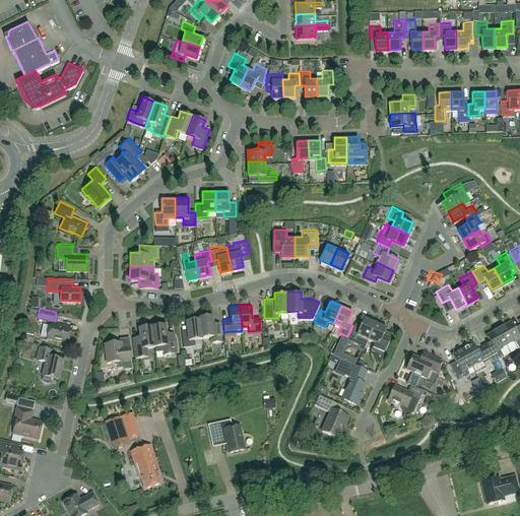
[(212,314),(199,315),(201,336),(201,335),(209,334),(210,340),(220,339),(219,325),(218,320),(212,321),(212,314)]
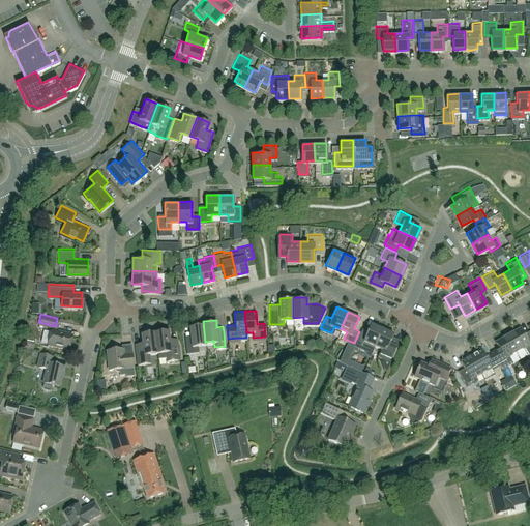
[(205,343),(203,321),(202,322),(203,324),(189,325),(190,338),(184,338),(186,351),(199,350),(198,344),(205,343)]
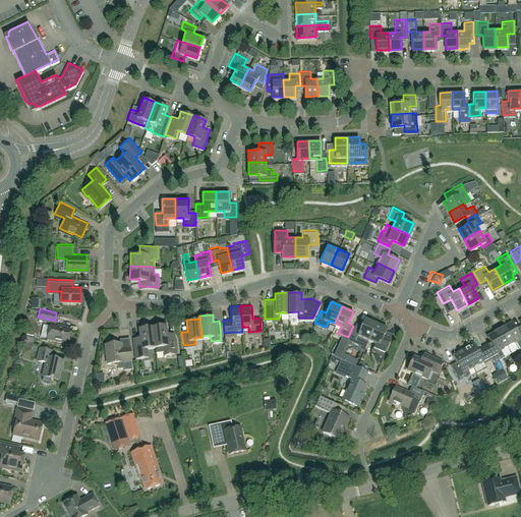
[(348,337),(348,338),(358,343),(362,348),(363,349),(368,338),(375,322),(364,317),(359,329),(353,326),(348,337)]
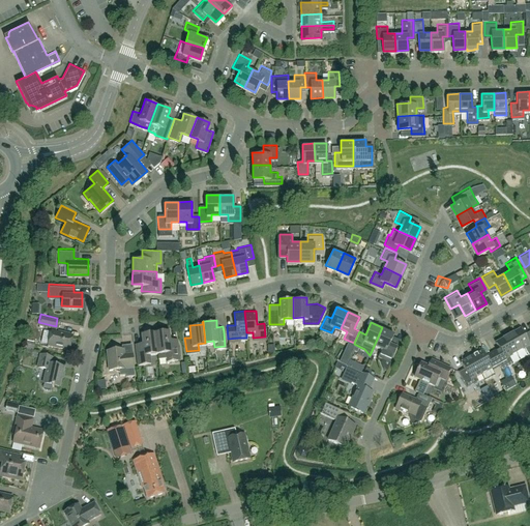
[(529,333),(525,337),(520,326),(507,332),(521,356),(529,350),(529,333)]
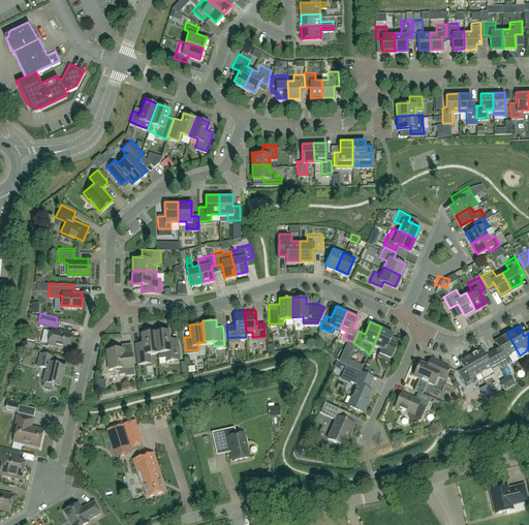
[(48,342),(68,347),(72,332),(51,327),(48,342)]
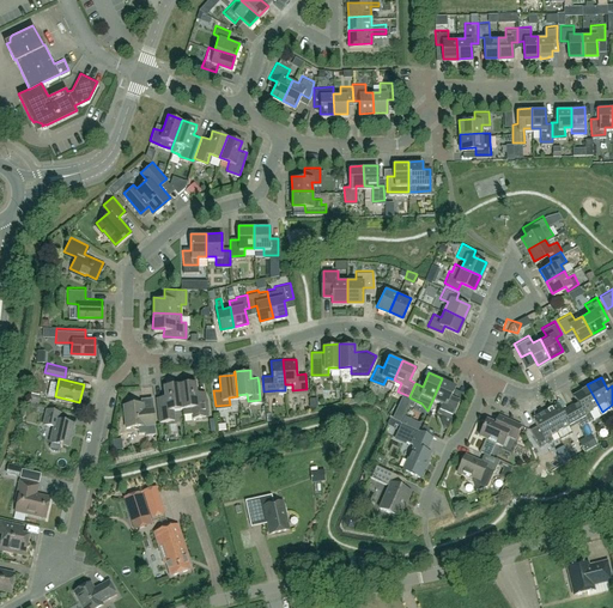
[(442,378),(434,397),(441,401),(436,409),(451,417),(457,402),(448,399),(455,383),(442,378)]
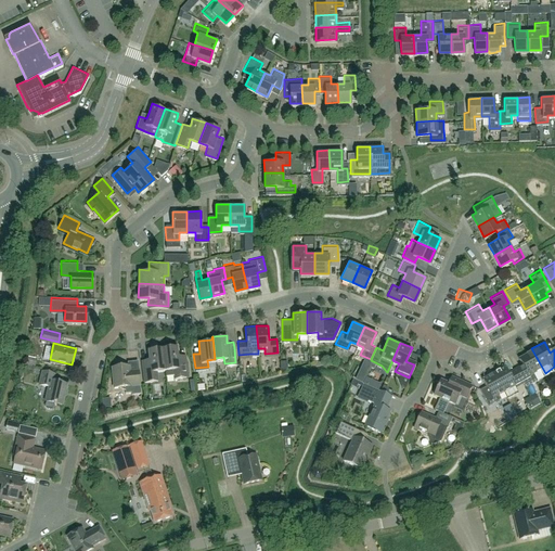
[(176,345),(162,346),(165,368),(165,373),(173,372),(175,375),(186,374),(184,354),(177,354),(176,345)]
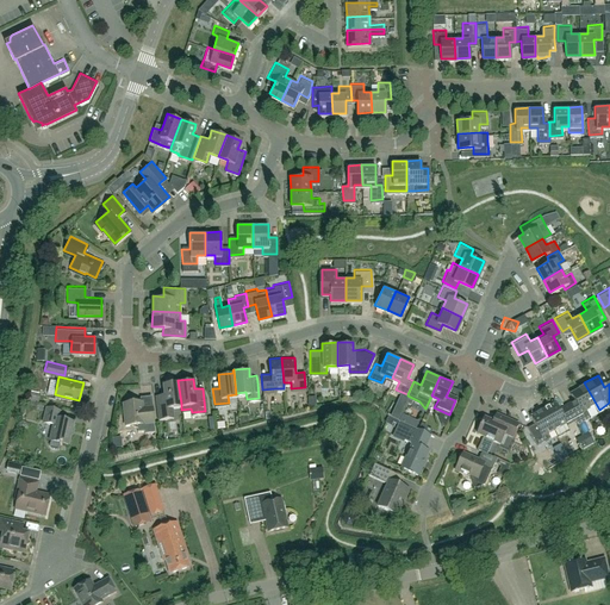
[(181,404),(178,380),(162,382),(163,392),(155,393),(159,416),(173,415),(172,405),(181,404)]
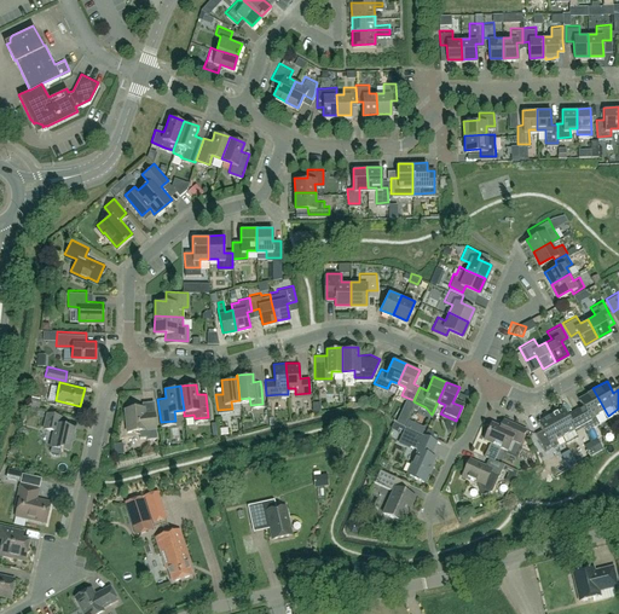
[(583,404),(574,409),(577,413),(583,422),(585,428),(599,421),(608,416),(593,388),(578,397),(583,404)]
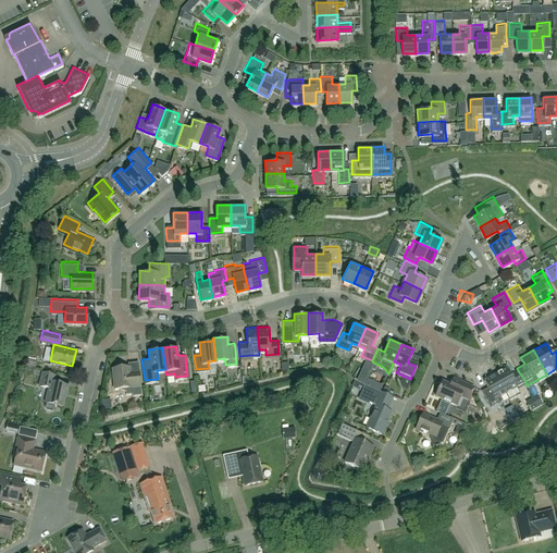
[(139,383),(138,368),(138,369),(130,370),(128,365),(112,366),(114,386),(124,385),(125,392),(131,391),(132,393),(140,392),(139,383)]
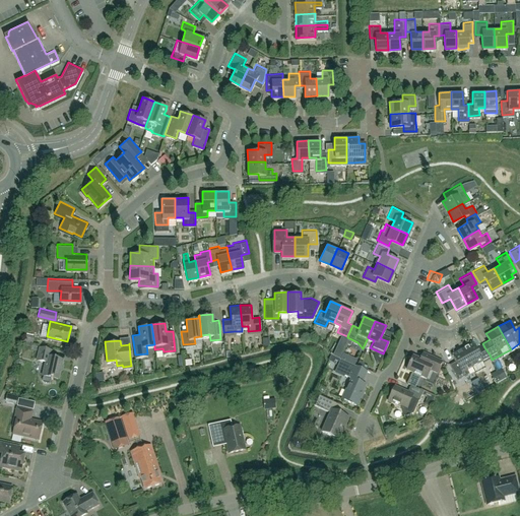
[(472,340),(462,346),(471,365),(488,356),(490,355),(484,347),(482,343),(481,344),(476,347),(472,340)]
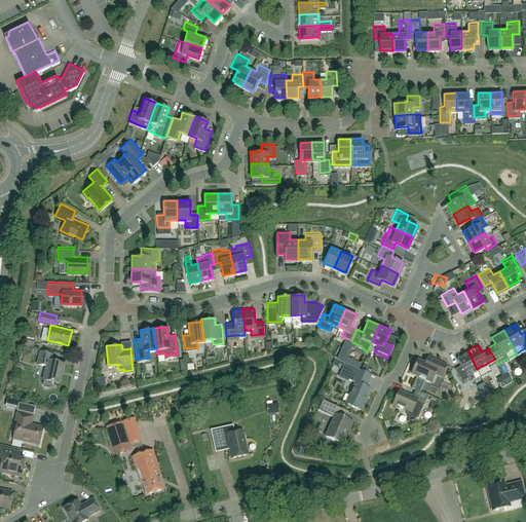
[(64,367),(61,367),(63,361),(50,358),(51,351),(39,348),(36,362),(45,364),(42,381),(43,383),(48,384),(50,383),(51,379),(58,381),(60,372),(63,373),(64,367)]
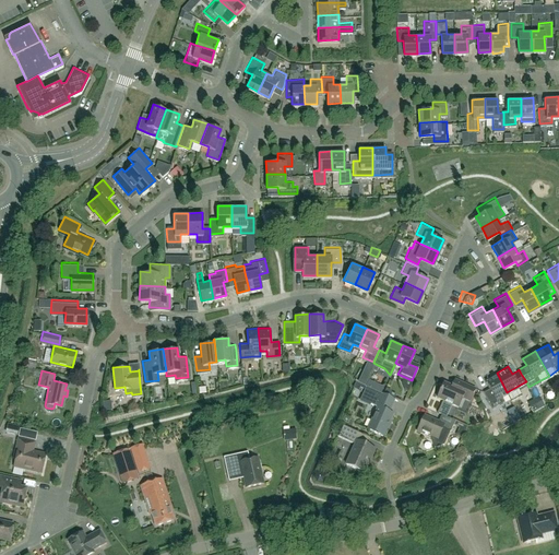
[(507,392),(497,373),(485,379),(488,386),(483,389),(491,405),(503,399),(501,394),(507,392)]
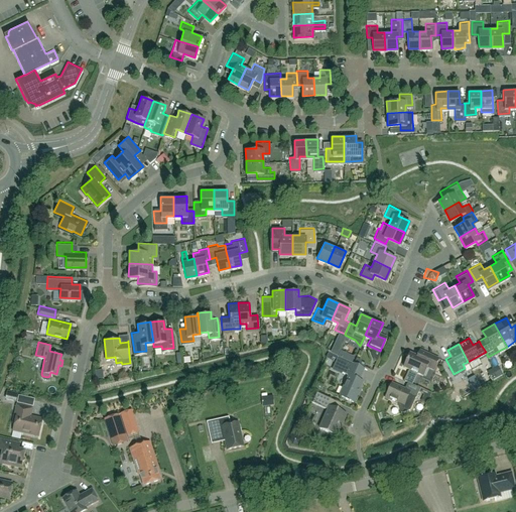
[(409,350),(403,364),(422,373),(426,364),(432,367),(437,355),(423,349),(418,347),(416,353),(409,350)]
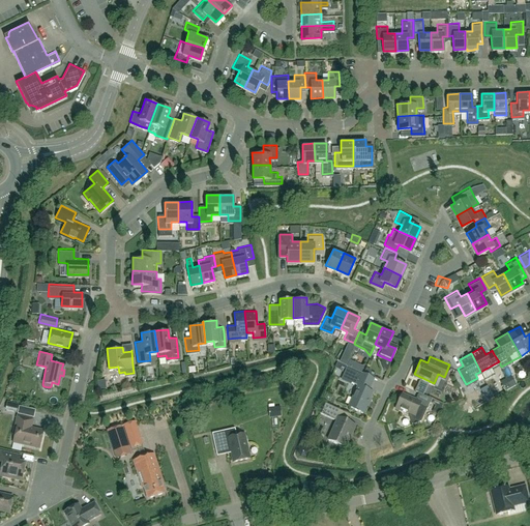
[(376,377),(361,370),(344,361),(339,374),(348,378),(349,377),(358,381),(348,404),(362,410),(372,389),(367,387),(373,376),(376,377)]
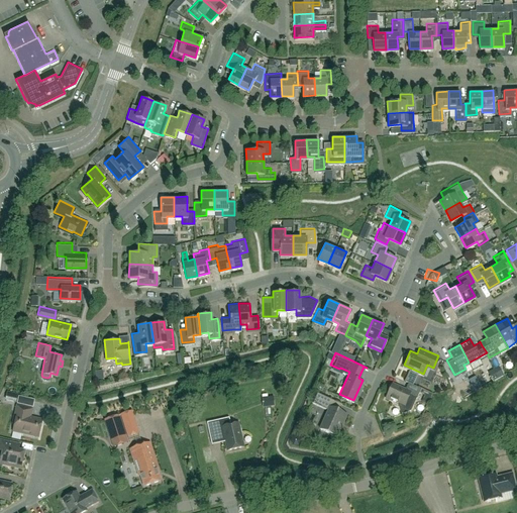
[(405,387),(392,381),(385,395),(392,398),(395,399),(395,400),(398,401),(401,411),(410,408),(416,395),(420,386),(408,380),(405,387)]
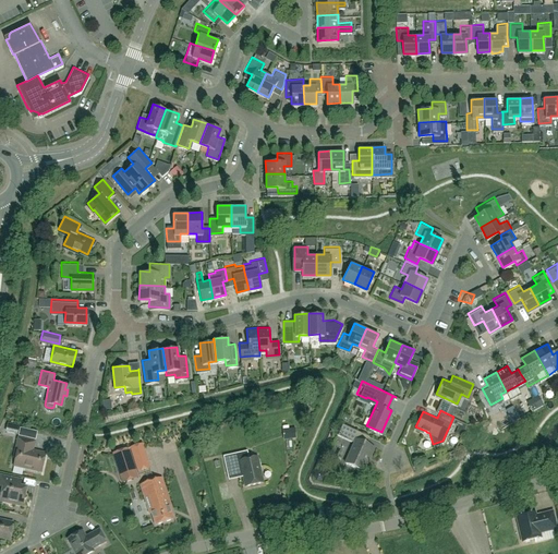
[(356,428),(342,421),(337,432),(351,438),(356,428)]
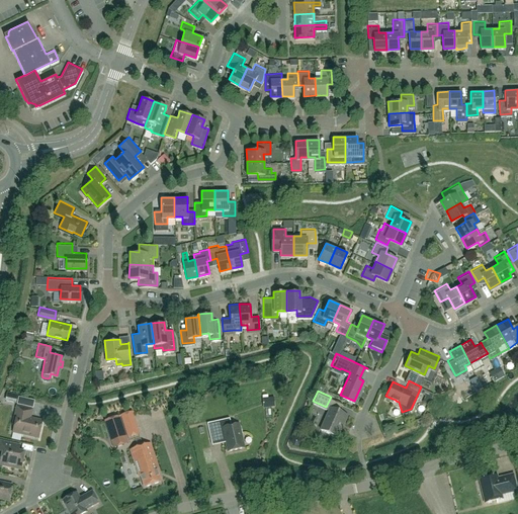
[(12,421),(14,422),(12,429),(37,435),(41,417),(29,415),(31,407),(16,403),(12,421)]
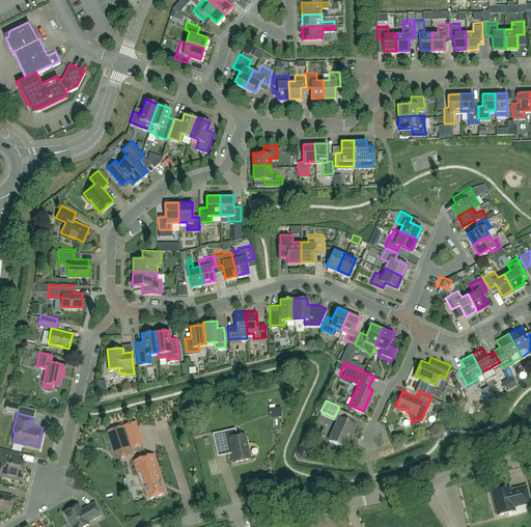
[(352,431),(355,423),(338,415),(328,437),(344,444),(351,431),(352,431)]
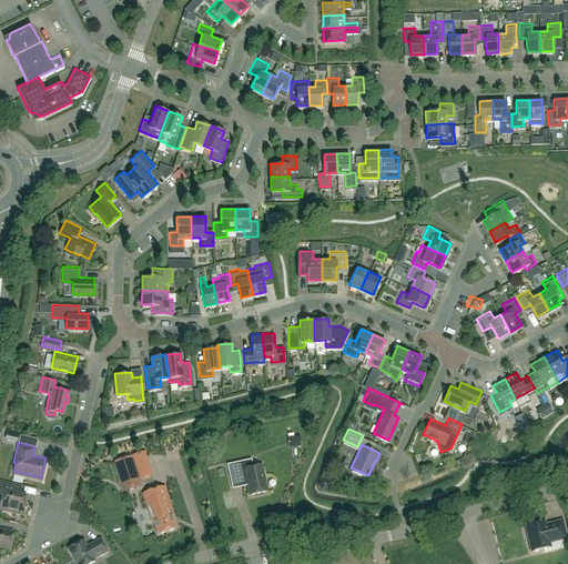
[(140,483),(138,477),(130,453),(113,459),(123,487),(140,483)]
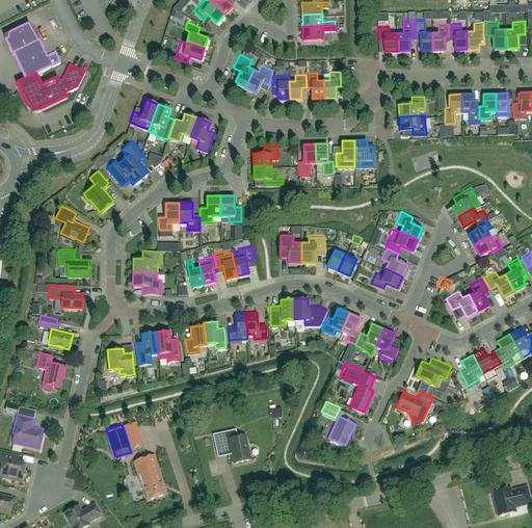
[(235,426),(212,431),(216,450),(230,447),(233,460),(249,456),(244,432),(236,434),(235,426)]
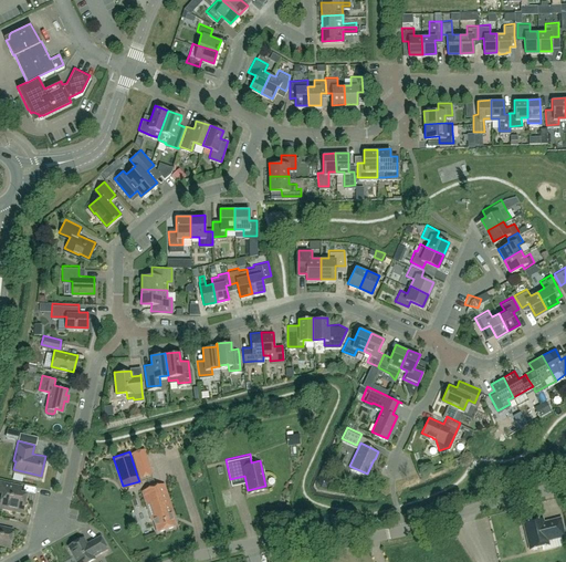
[(408,470),(413,468),(408,456),(402,458),(408,470)]
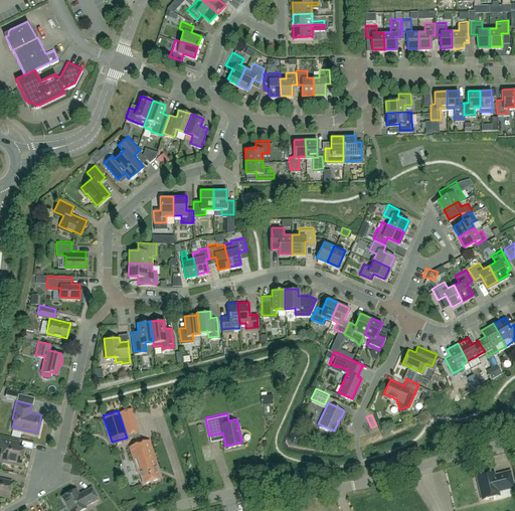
[(0,454),(0,459),(20,464),(23,447),(13,445),(15,439),(0,435),(0,446),(2,447),(0,454)]
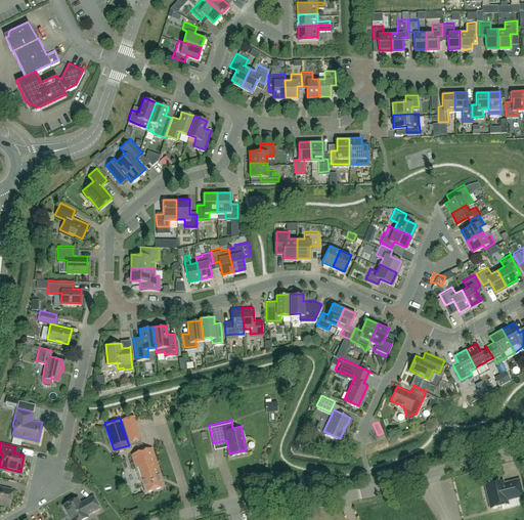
[(130,451),(136,471),(139,478),(141,478),(144,489),(162,484),(158,473),(160,472),(150,445),(130,451)]
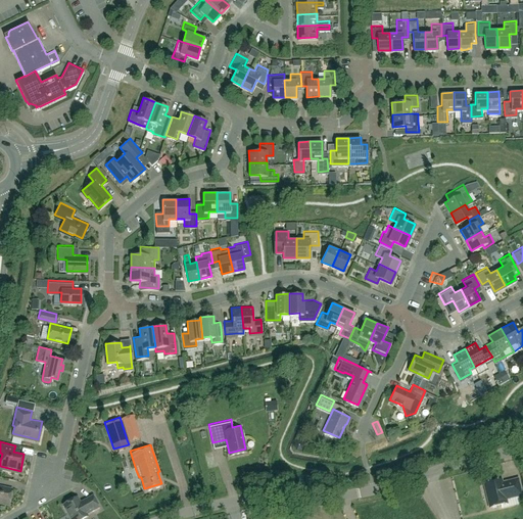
[(483,480),(486,494),(488,504),(506,501),(505,496),(520,492),(517,476),(506,479),(502,480),(501,476),(495,477),(494,476),(488,477),(488,479),(483,480)]
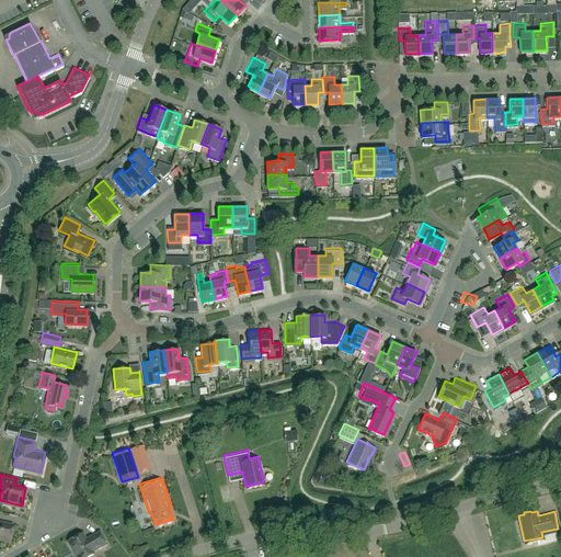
[(0,537),(9,540),(12,522),(0,519),(0,537)]
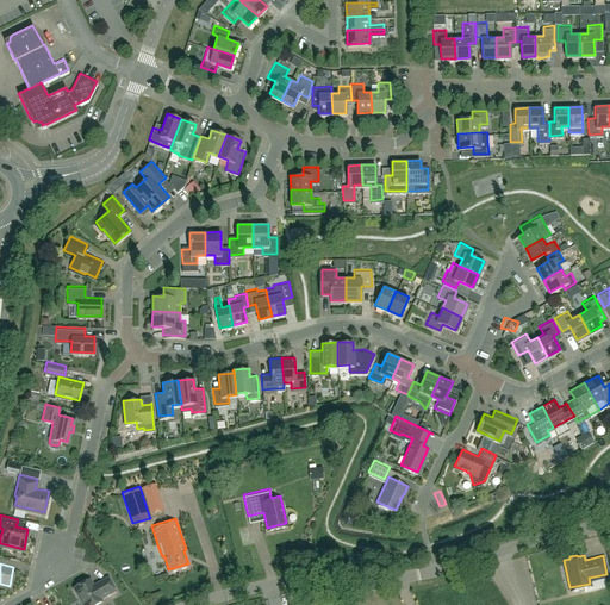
[(89,577),(73,585),(83,604),(87,604),(101,598),(100,596),(114,587),(107,574),(93,582),(89,577)]
